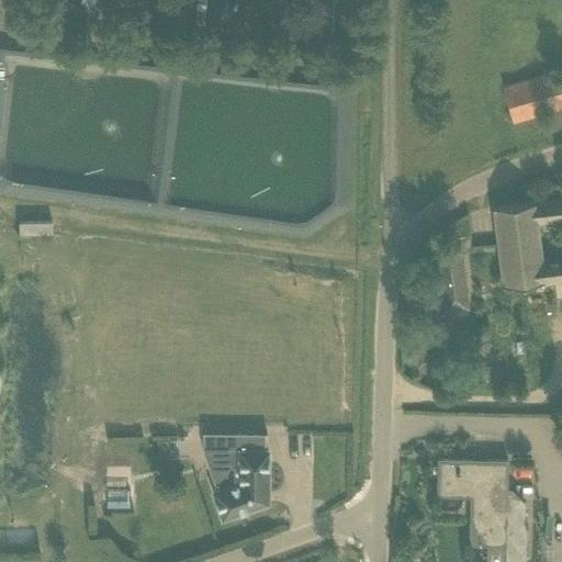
[(561,72),(504,90),(514,124),(561,109),(561,72)]
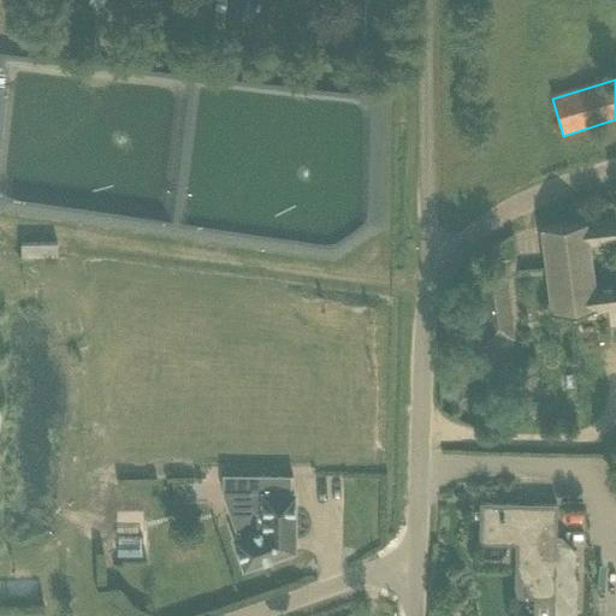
[(615,217),(542,226),(551,312),(615,304),(615,217)]
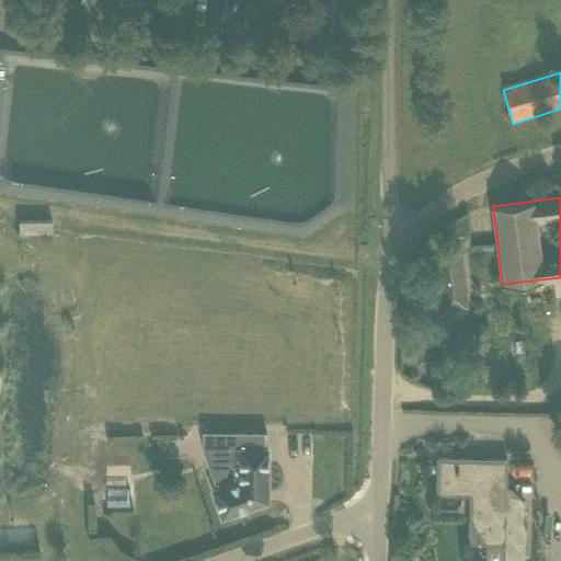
[(20,233),(53,233),(53,221),(20,221),(20,233)]
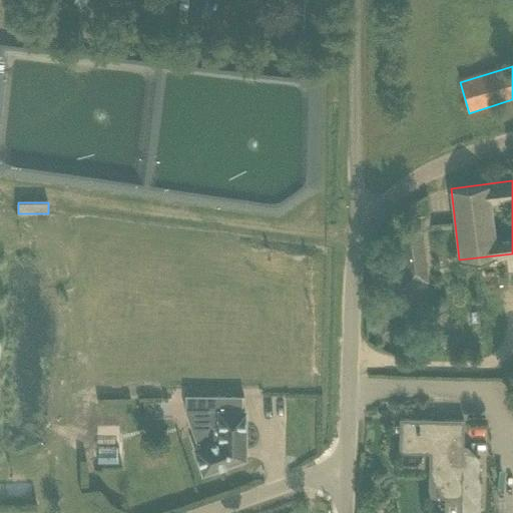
[(418,281),(427,280),(421,229),(400,231),(405,270),(399,271),(401,288),(419,286),(418,281)]
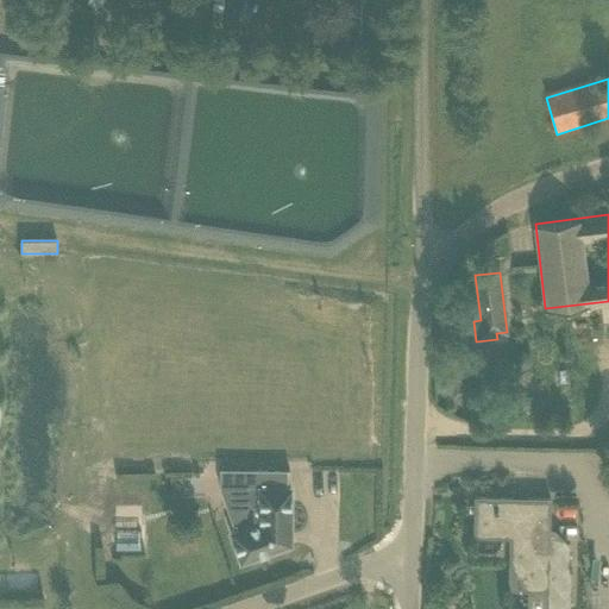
[(261,488),(261,497),(261,522),(232,532),(242,560),(290,542),(290,488),(261,488)]
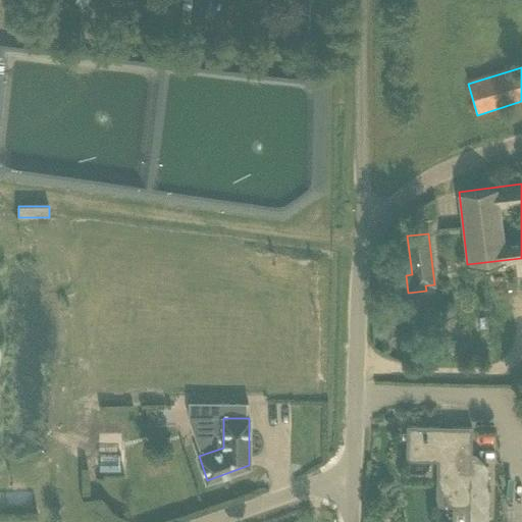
[(475,455),(471,455),(472,427),(407,425),(406,460),(437,460),(436,505),(468,506),(468,521),(488,521),(489,488),(486,488),(486,467),(474,467),(475,455)]
